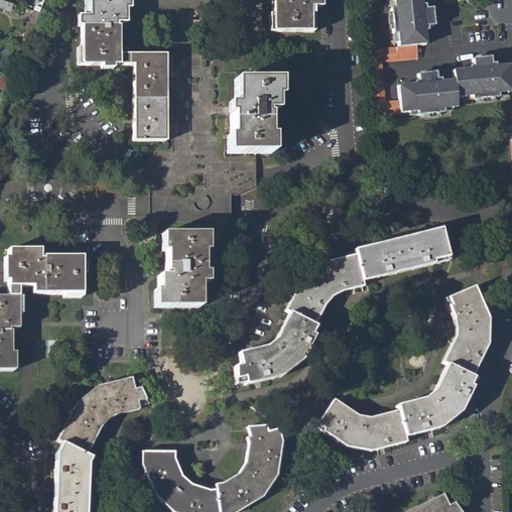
[(39,0),(36,7),(42,9),(45,0),(39,0)]
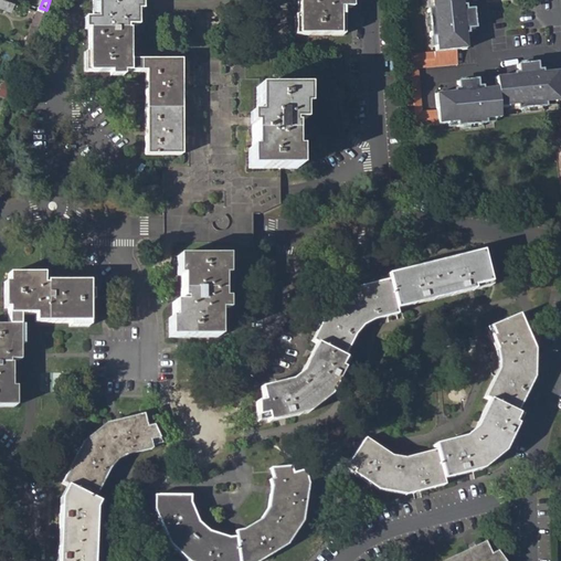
[(150,67),(149,151),(184,152),(186,54),(134,54),(134,22),(143,22),(143,7),(147,6),(147,0),(96,0),(96,10),(88,11),(87,24),(92,24),(92,46),(88,46),(87,66),(114,66),(114,70),(128,71),(128,66),(150,67)]
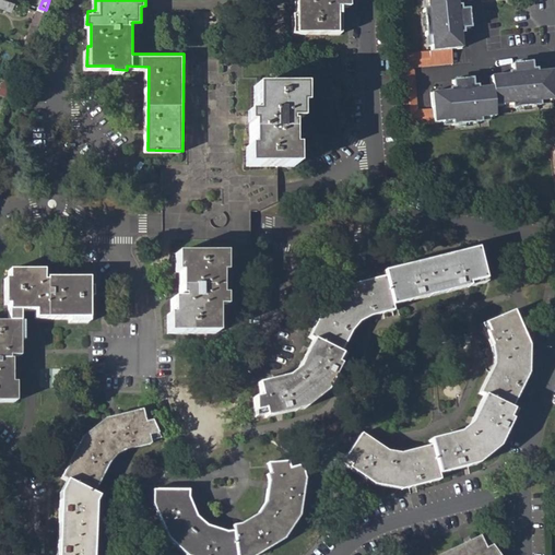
[(295,11),(295,31),(343,31),(343,4),(351,4),(350,0),(299,0),(299,11),(295,11)]
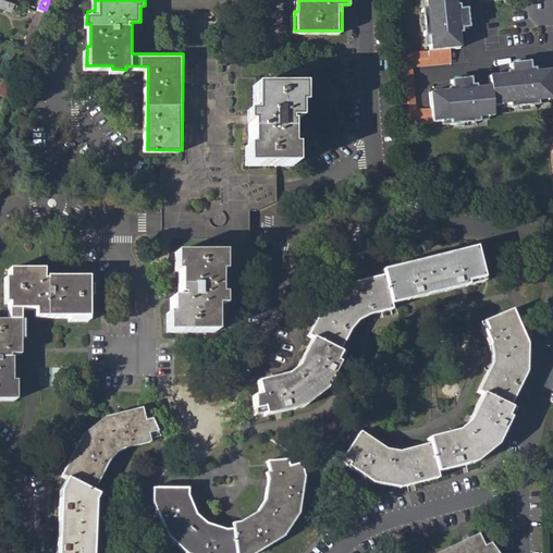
[(432,42),(400,46),(405,119),(420,118),(419,105),(416,59),(453,57),(451,42),(461,41),(459,21),(469,21),(467,2),(458,3),(457,0),(428,0),(424,1),(426,28),(431,28),(432,42)]
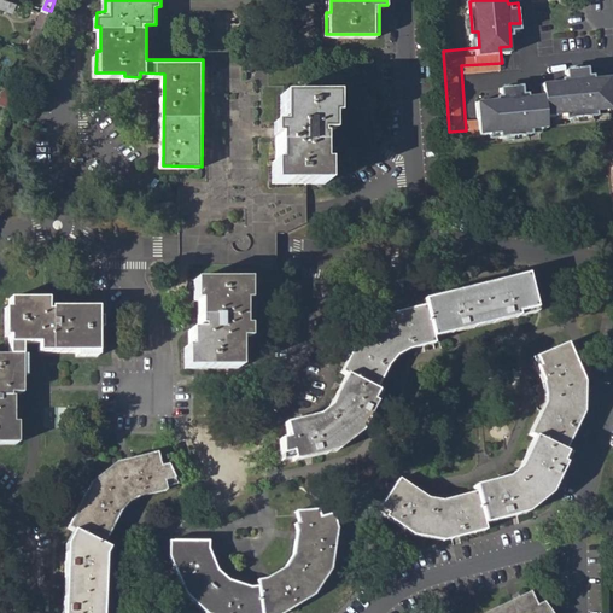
[(44,7),(29,47),(36,50),(51,11),(44,9),(44,7)]
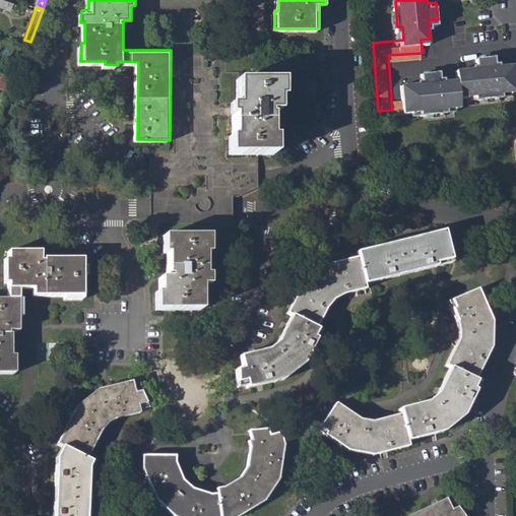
[(404,82),(405,97),(406,108),(423,106),(424,111),(448,109),(448,104),(461,103),(461,94),(477,92),(477,95),(504,93),(504,90),(515,89),(515,62),(494,64),(494,55),(475,57),(476,65),(458,67),(459,77),(441,79),(441,69),(423,70),(424,80),(404,82)]
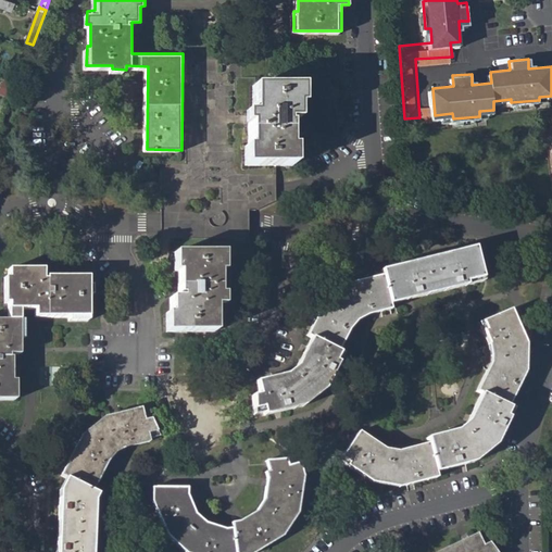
[(255,158),(255,177),(303,176),(303,158),(299,158),(299,135),(297,135),(297,132),(308,132),(308,116),(312,116),(311,97),(263,98),(263,123),(260,124),(260,158),(255,158)]
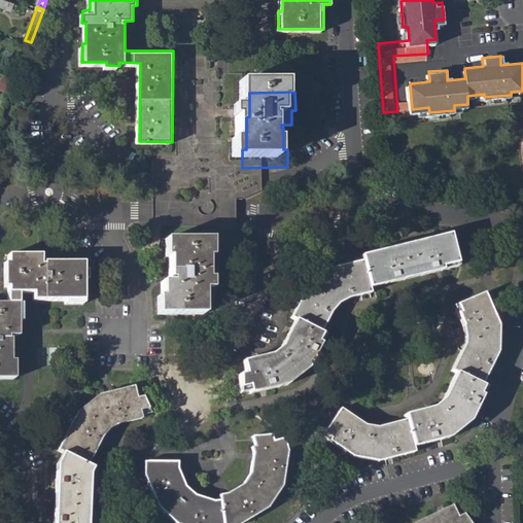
[(396,99),(397,111),(412,110),(412,109),(411,98),(396,99)]
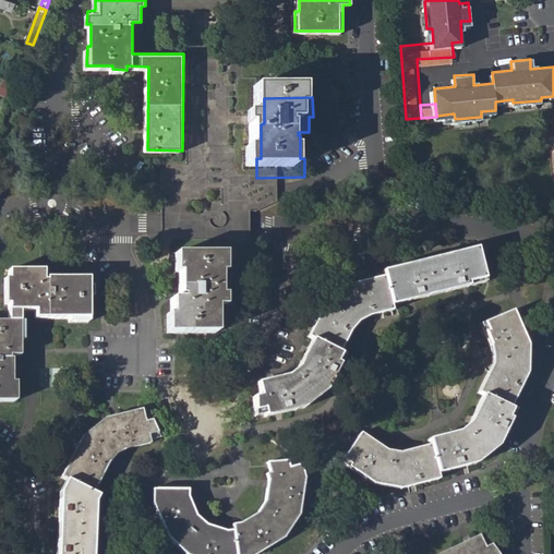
[(257,393),(257,412),(267,410),(268,413),(306,404),(329,386),(347,351),(342,349),(353,328),(361,318),(372,312),(395,306),(394,302),(488,279),(479,244),(385,267),(386,273),(350,281),(328,299),(311,334),(315,335),(301,363),(291,371),(261,378),(263,392),(257,393)]
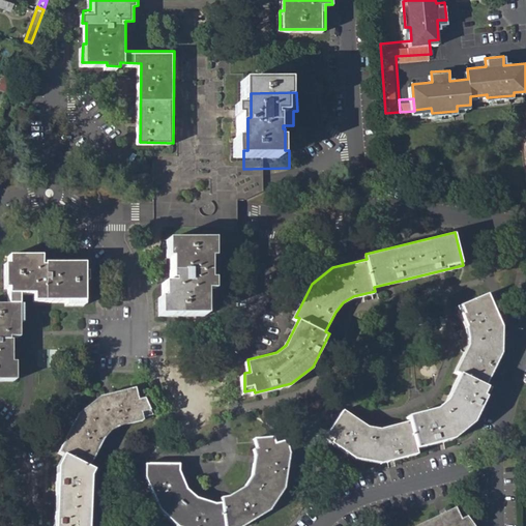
[(162,294),(162,313),(208,312),(208,288),(211,287),(211,255),(215,255),(215,236),(169,237),(170,255),(173,255),(173,276),(176,276),(176,280),(166,280),(166,294),(162,294)]
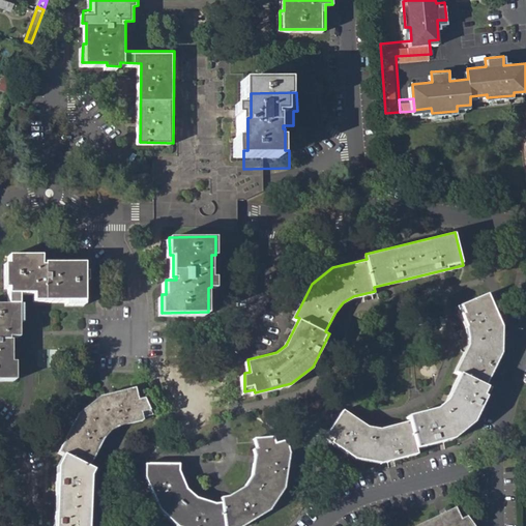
[(0,380),(17,381),(19,361),(13,360),(13,337),(22,335),(23,293),(36,293),(36,301),(86,301),(87,262),(47,262),(44,261),(45,254),(11,254),(9,263),(6,262),(5,287),(10,287),(9,301),(0,301),(0,380)]
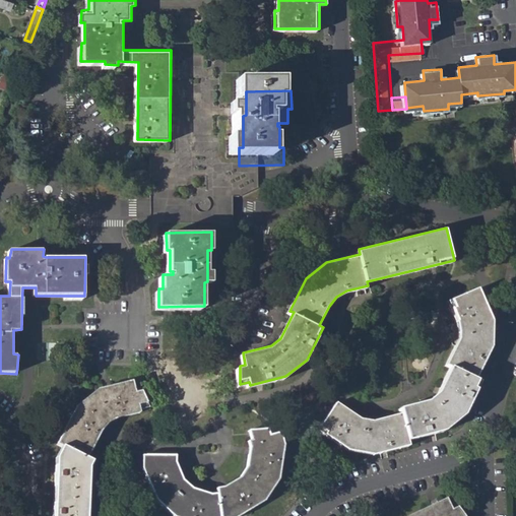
[(339,399),(321,428),(349,448),(376,452),(411,443),(410,438),(446,429),(466,412),(482,379),(478,377),(494,344),(495,318),(480,285),(451,299),(459,320),(461,330),(461,336),(449,362),(452,365),(440,390),(430,398),(402,405),(402,410),(376,418),(362,415),(339,399)]
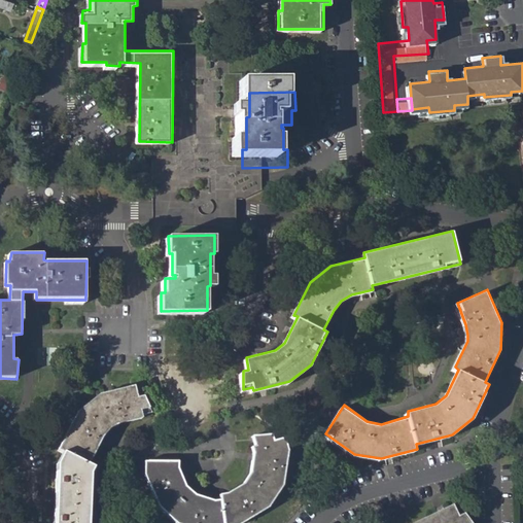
[(106,431),(112,424),(124,419),(145,415),(143,407),(152,405),(147,392),(140,394),(137,383),(102,391),(81,408),(62,446),(67,449),(91,461),(106,431)]
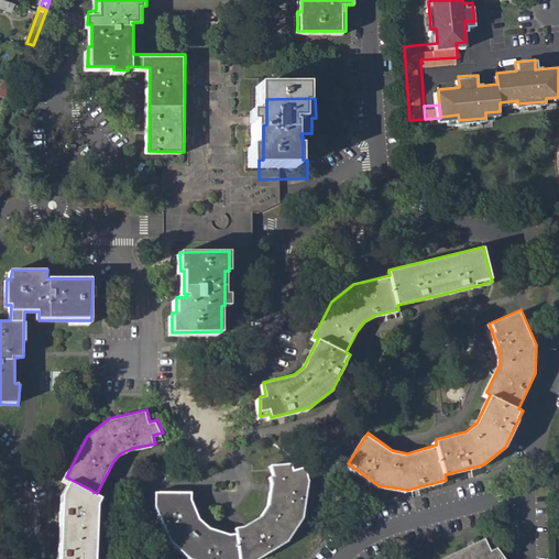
[(194,490),(159,490),(157,504),(172,538),(193,557),(198,558),(256,558),(289,539),(305,516),(310,480),(307,466),(294,469),(293,462),(272,463),(275,473),(272,475),(274,482),(270,502),(263,514),(243,525),(238,526),(238,532),(231,532),(211,525),(201,516),(194,495),(194,490)]
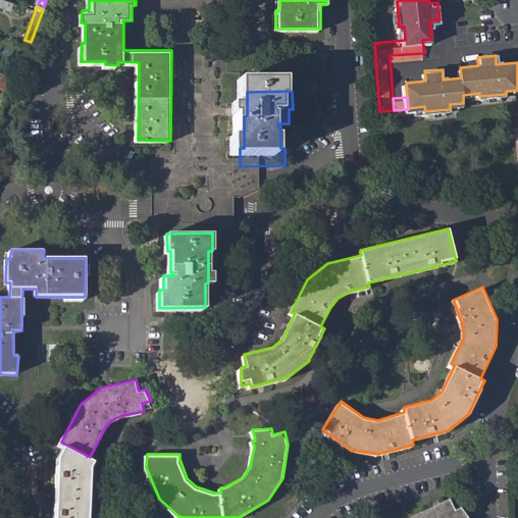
[(91,517),(94,465),(96,460),(90,457),(66,445),(60,458),(57,517),(91,517)]
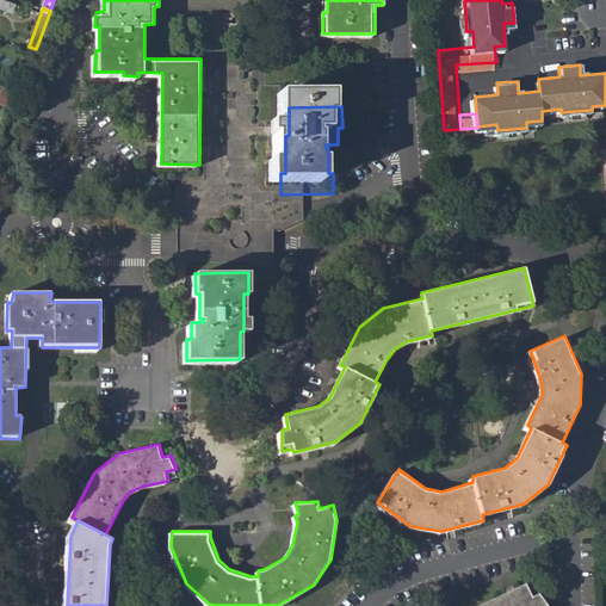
[(551,605),(540,592),(533,594),(527,581),(475,605),(551,605)]
